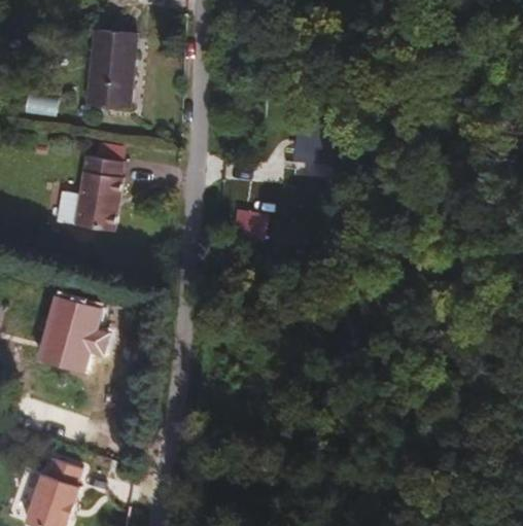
[(96,29),(91,79),(133,86),(138,33),(96,29)]
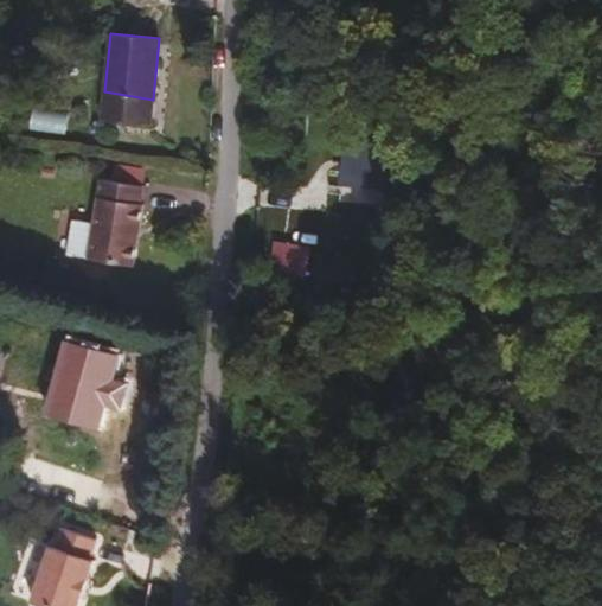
[(151,125),(153,100),(104,91),(102,119),(151,125)]
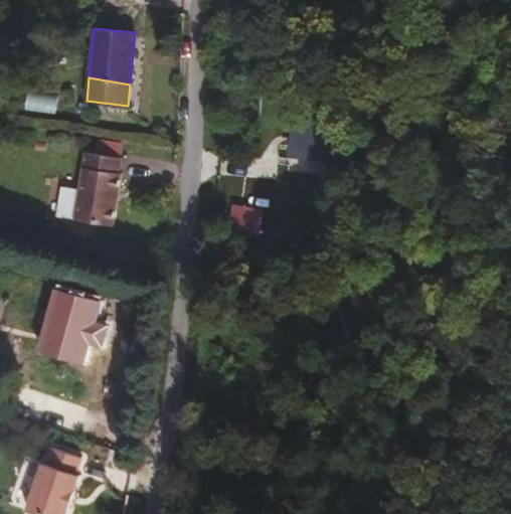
[(82,152),(75,189),(69,219),(110,226),(119,175),(115,174),(118,157),(82,152)]
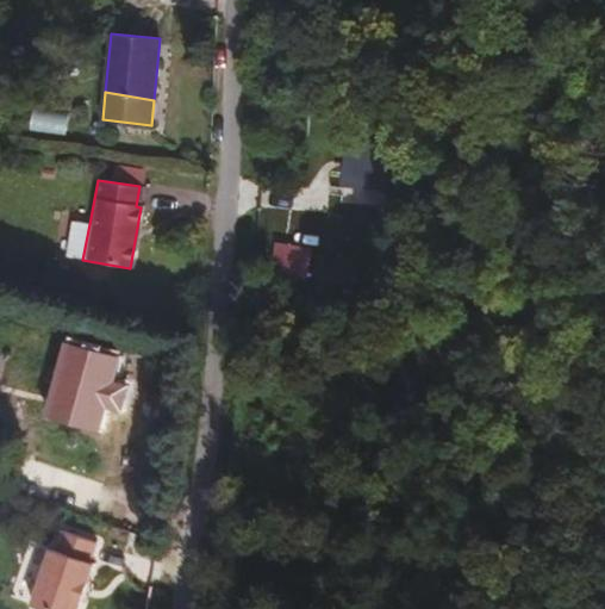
[(82,260),(89,224),(70,221),(64,256),(82,260)]
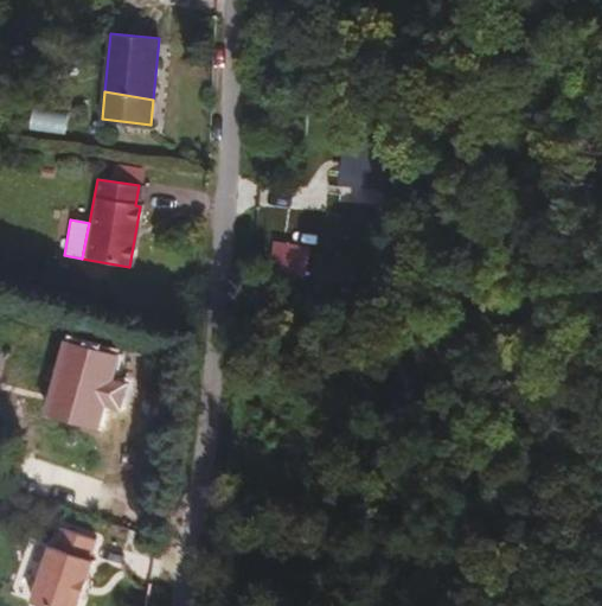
[(63,555),(55,576),(96,594),(97,589),(106,573),(102,571),(110,552),(76,536),(68,557),(63,555)]
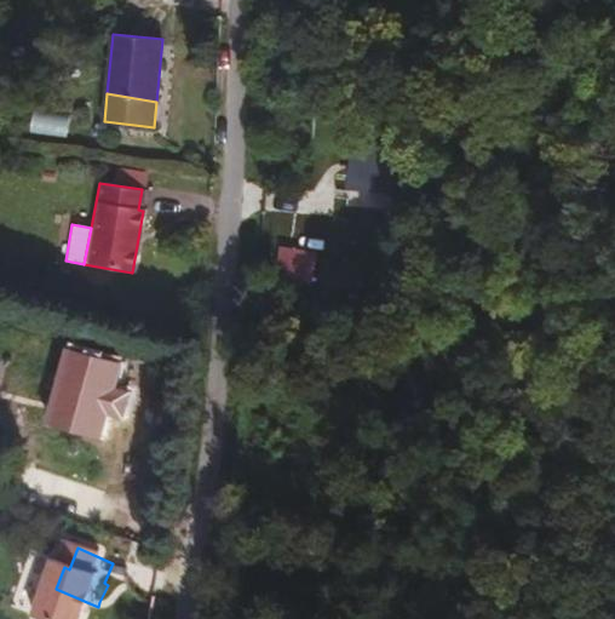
[(92,618),(98,607),(56,589),(41,618),(92,618)]
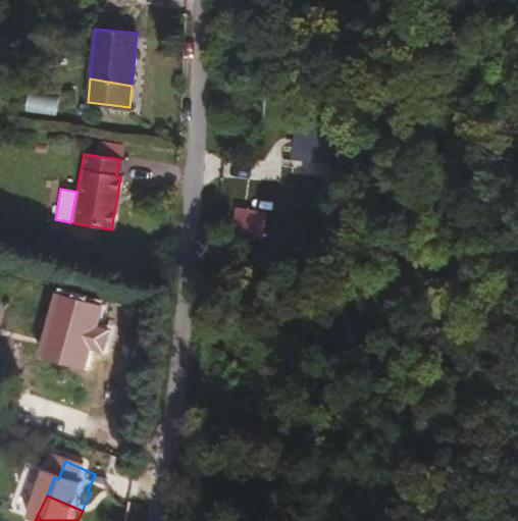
[(83,520),(88,513),(83,511),(78,520),(83,520)]
